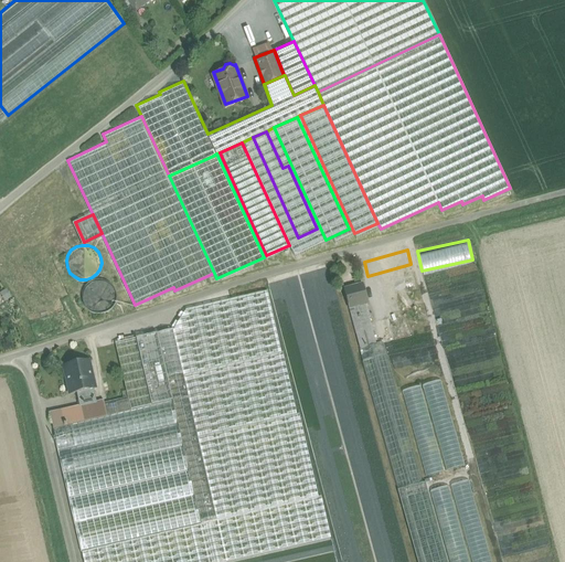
[(427,324),(412,267),(393,273),(408,329),(427,324)]
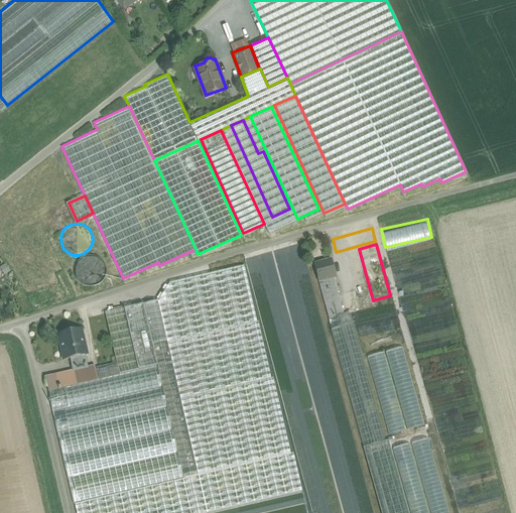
[(103,277),(105,272),(106,267),(105,261),(102,257),(97,254),(92,252),(87,252),(82,255),(78,258),(76,263),(75,268),(76,274),(79,278),(83,281),(89,283),(94,283),(99,281),(103,277)]
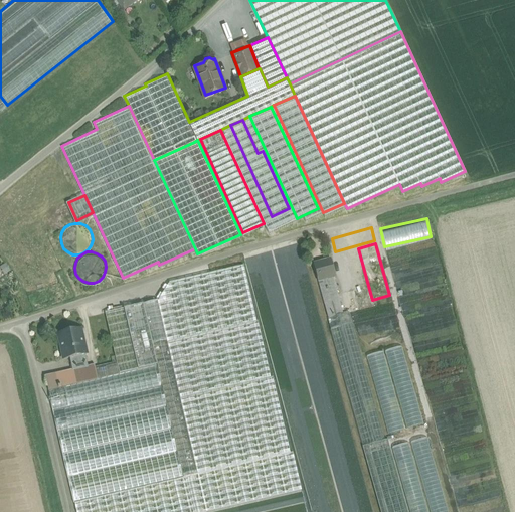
[(331,259),(323,261),(323,260),(314,262),(318,279),(333,275),(335,274),(331,259)]
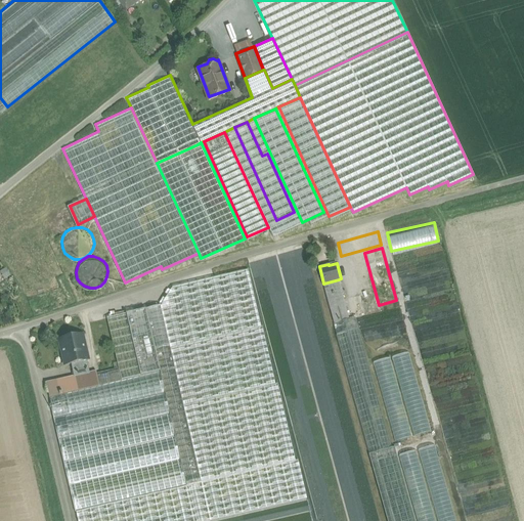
[(248,267),(173,285),(161,303),(145,307),(155,348),(170,344),(170,346),(261,324),(248,267)]
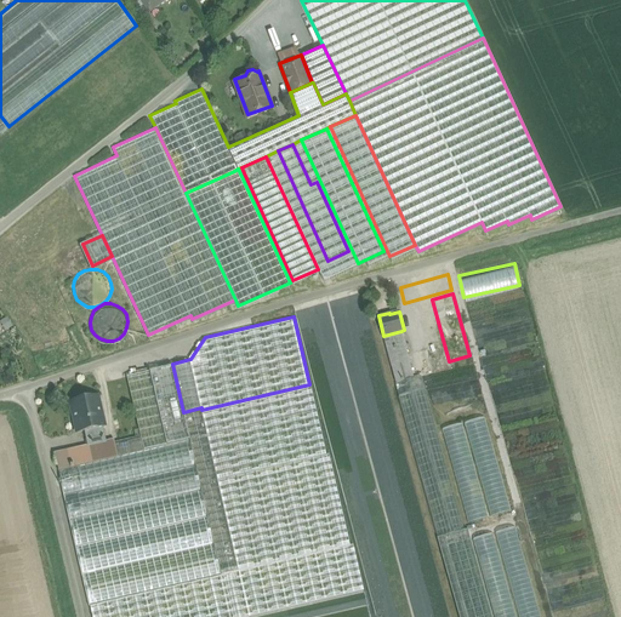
[(402,331),(383,336),(389,355),(406,350),(402,331)]
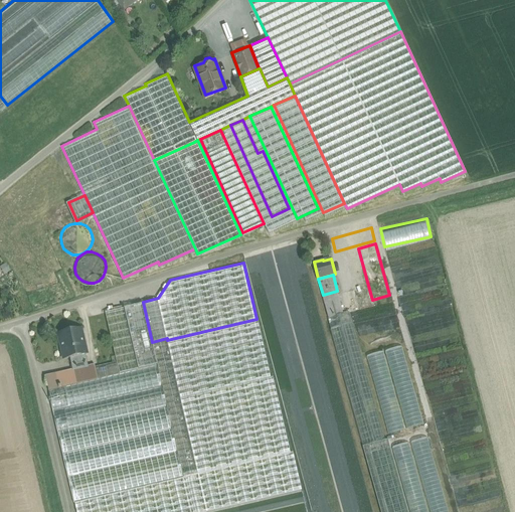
[(337,291),(323,295),(325,302),(339,298),(337,291)]
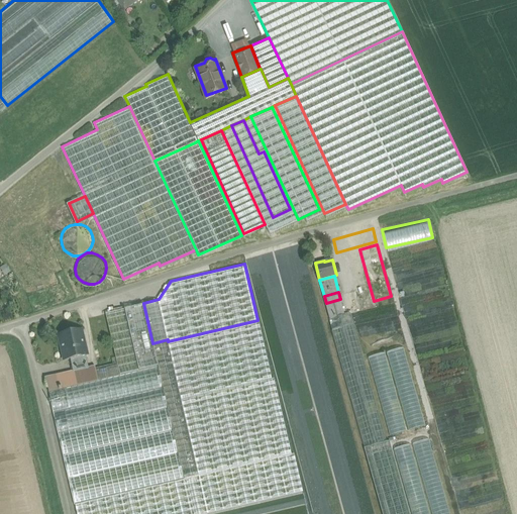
[(394,299),(373,305),(391,369),(412,363),(394,299)]
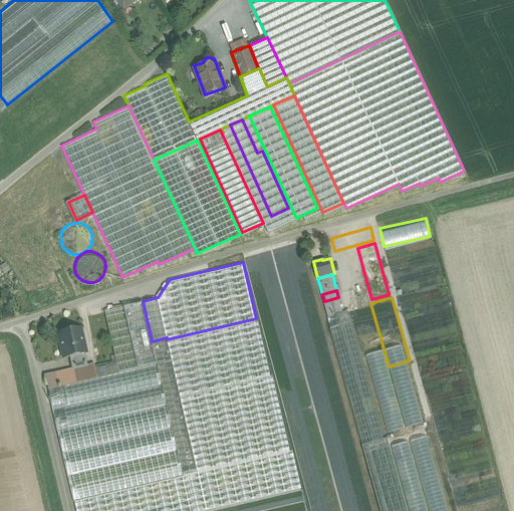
[(256,318),(167,339),(167,337),(152,341),(143,301),(104,310),(114,353),(110,354),(112,360),(116,359),(118,370),(157,362),(182,474),(74,499),(76,510),(199,510),(301,488),(292,450),(289,450),(272,374),(270,374),(257,318),(256,318)]
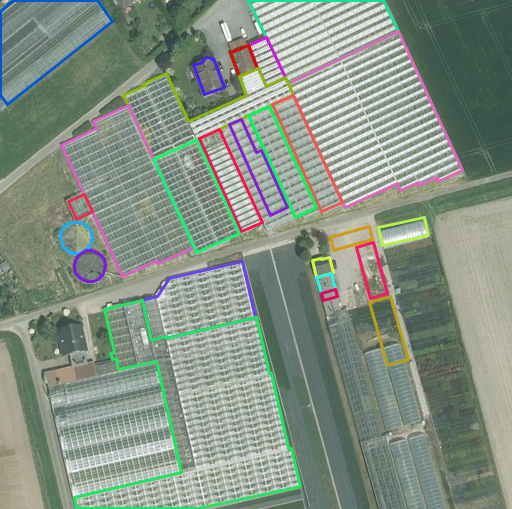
[(385,366),(367,302),(349,307),(367,371),(385,366)]
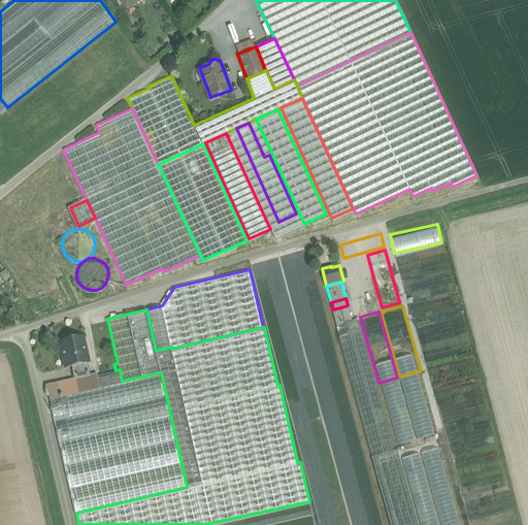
[(395,449),(358,318),(336,324),(373,455),(395,449)]
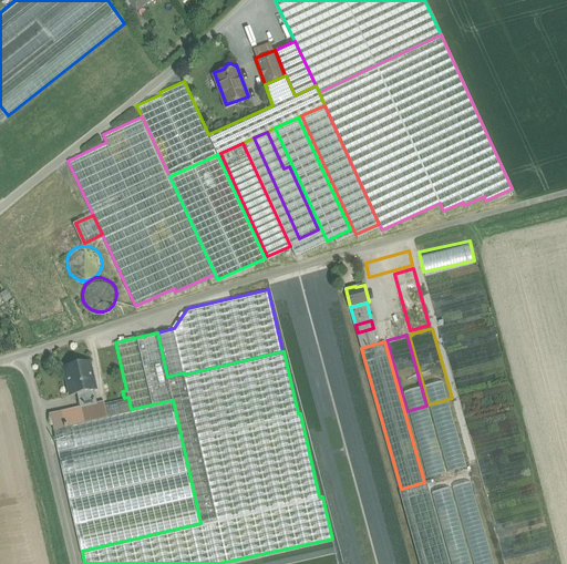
[(89,359),(63,365),(66,375),(68,375),(72,391),(70,391),(70,392),(76,391),(93,388),(95,387),(89,359)]
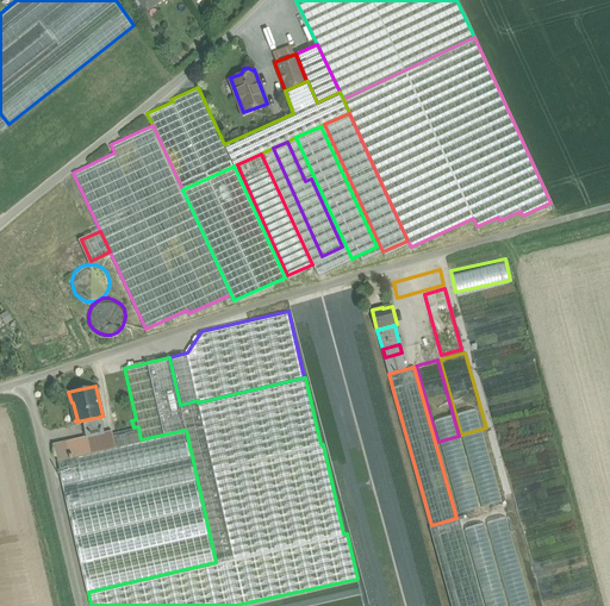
[(100,417),(82,420),(86,435),(104,431),(100,417)]
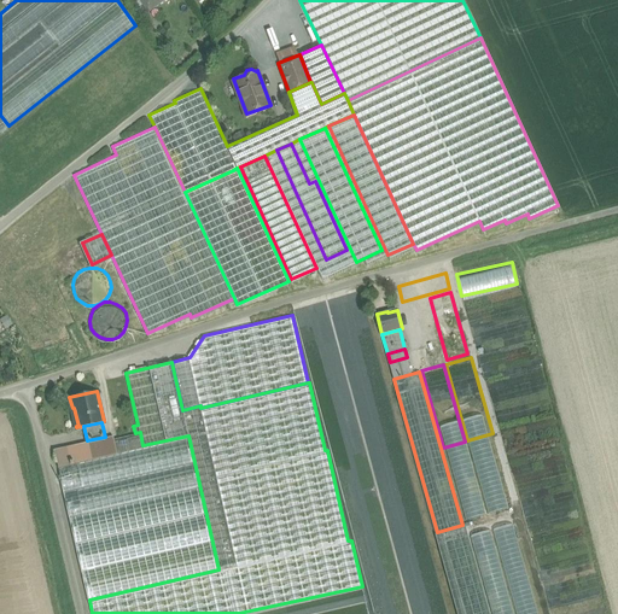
[(114,434),(105,437),(109,454),(117,451),(114,434)]
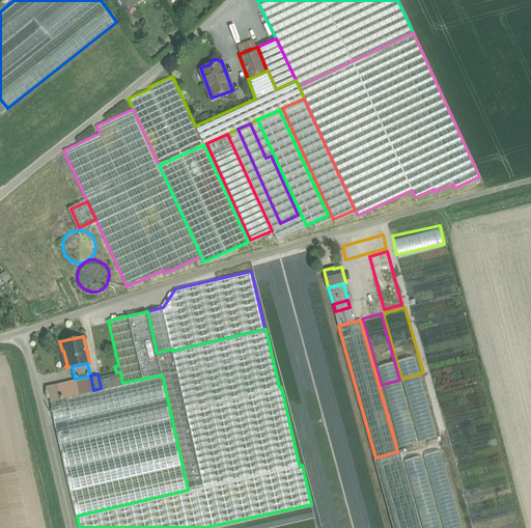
[(93,390),(65,396),(50,400),(77,516),(188,490),(162,374),(122,383),(101,388),(93,390)]
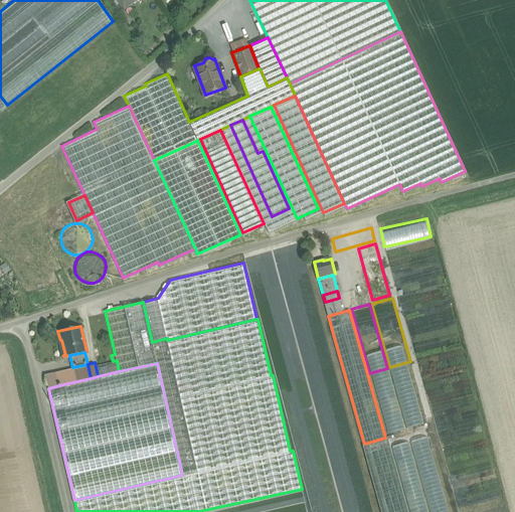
[(72,367),(45,373),(48,388),(63,384),(91,378),(88,364),(72,367)]
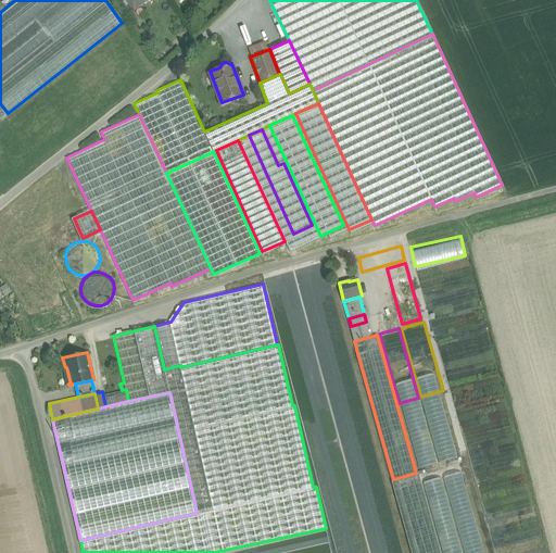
[(393,479),(391,480),(412,552),(441,552),(418,473),(416,473),(393,479)]
